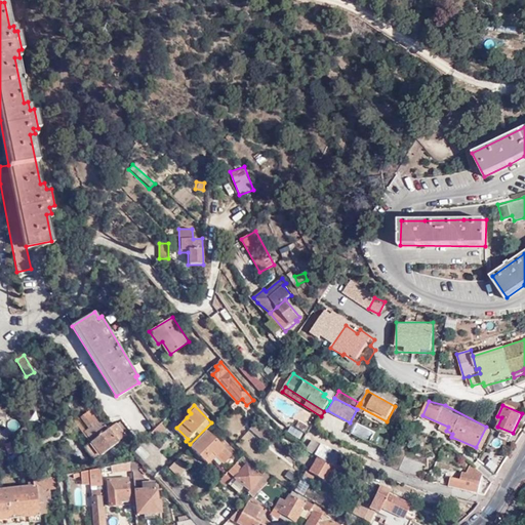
[(358,406),(357,409),(385,425),(387,421),(358,406)]
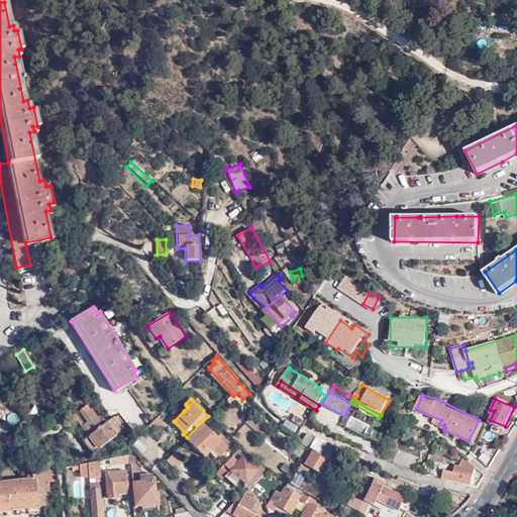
[(92,453),(127,426),(118,412),(107,421),(104,416),(101,418),(89,403),(80,409),(87,420),(83,423),(91,434),(83,440),(92,453)]
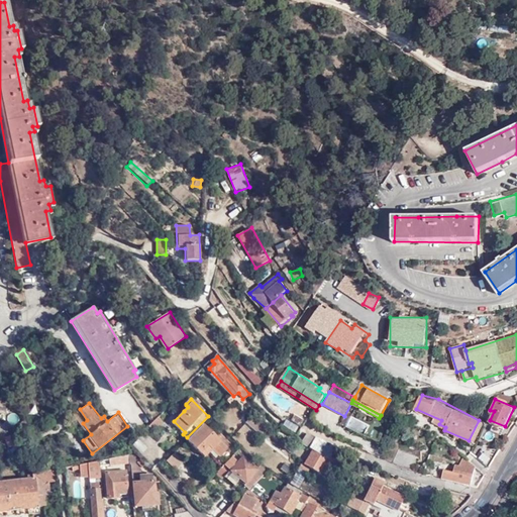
[(291,408),(285,418),(301,428),(302,426),(308,419),(291,408)]
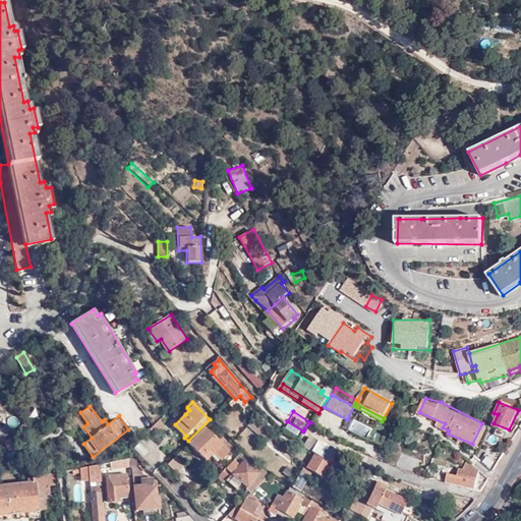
[(159,419),(149,429),(151,430),(161,421),(159,419)]
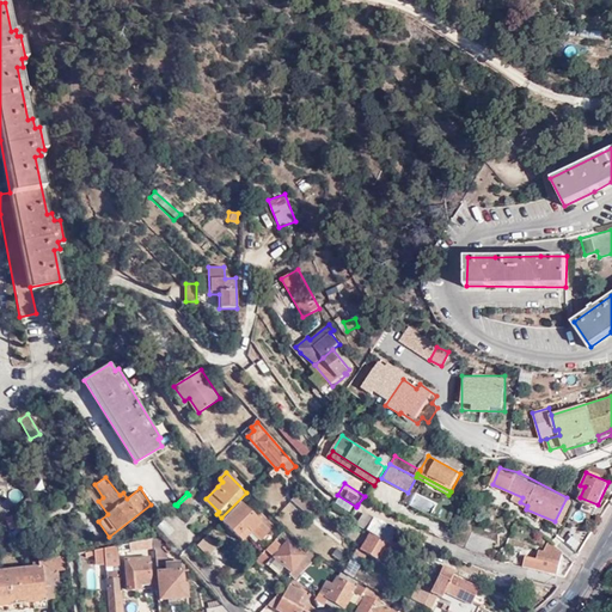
[(221,518),(222,520),(234,508),(248,495),(246,493),(245,494),(221,518)]
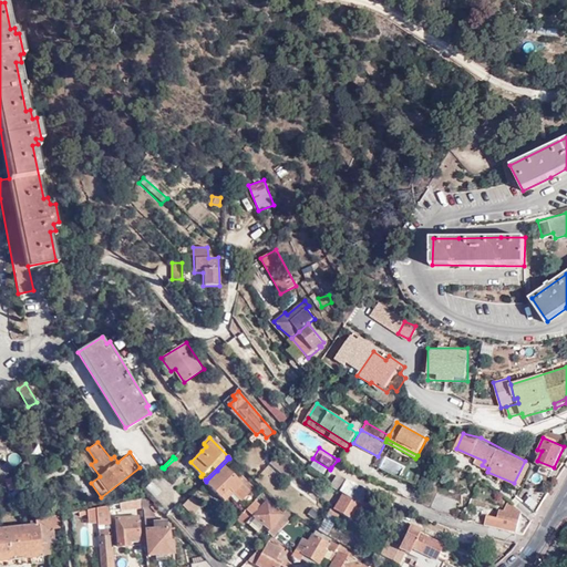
[(24,459),(19,466),(30,480),(37,473),(24,459)]
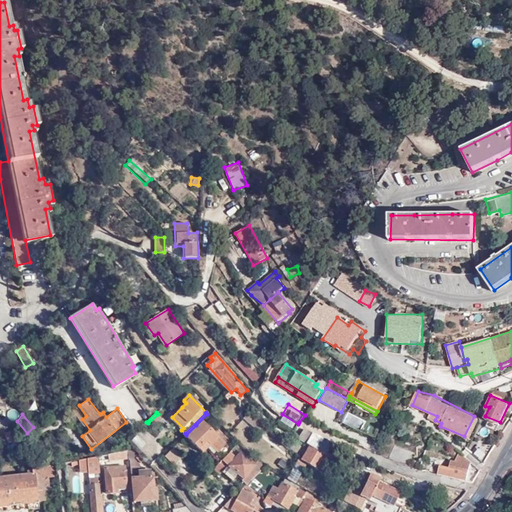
[(158,414),(148,423),(150,425),(157,421),(161,417),(158,414)]
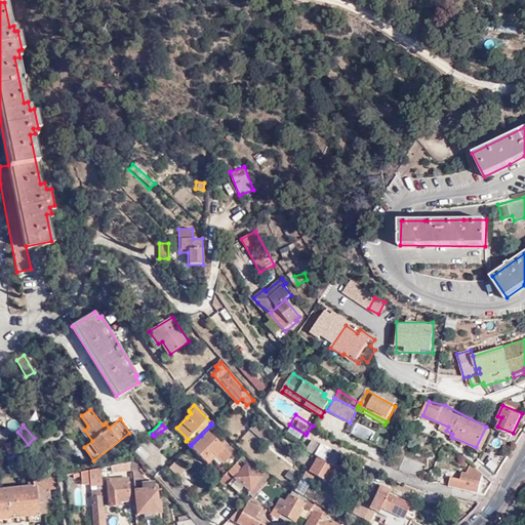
[(207,433),(191,449),(207,465),(214,456),(221,463),(235,450),(223,439),(218,443),(207,433)]
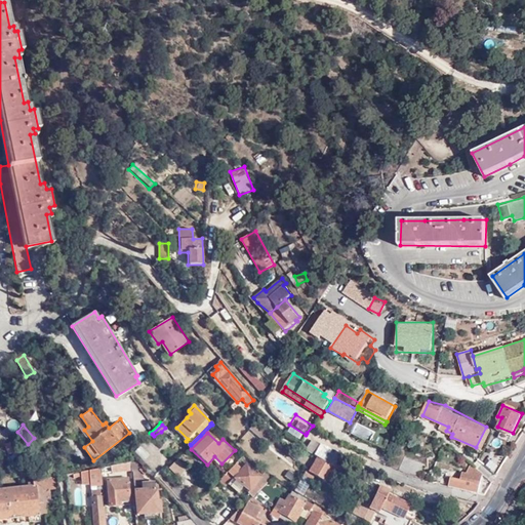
[(306,451),(314,455),(320,445),(312,440),(306,451)]
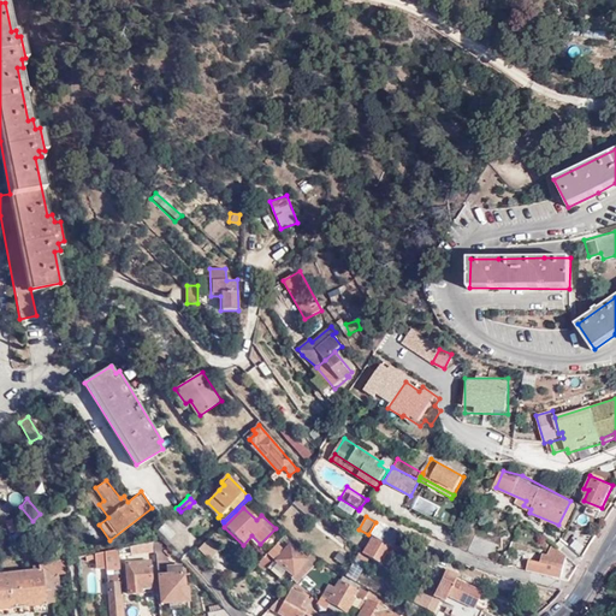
[(375,522),(368,534),(369,534),(371,533),(379,521),(377,520),(375,522)]
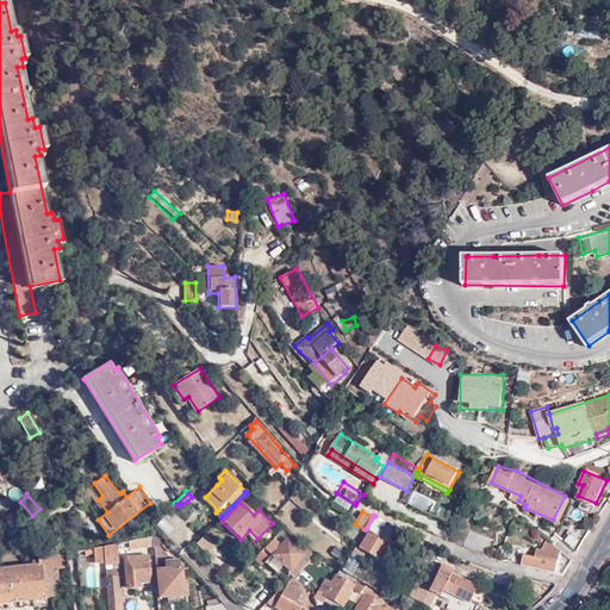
[(369,531),(360,548),(356,546),(343,568),(353,574),(366,552),(379,559),(385,548),(391,552),(396,543),(387,537),(394,527),(375,516),(367,528),(366,529),(369,531)]
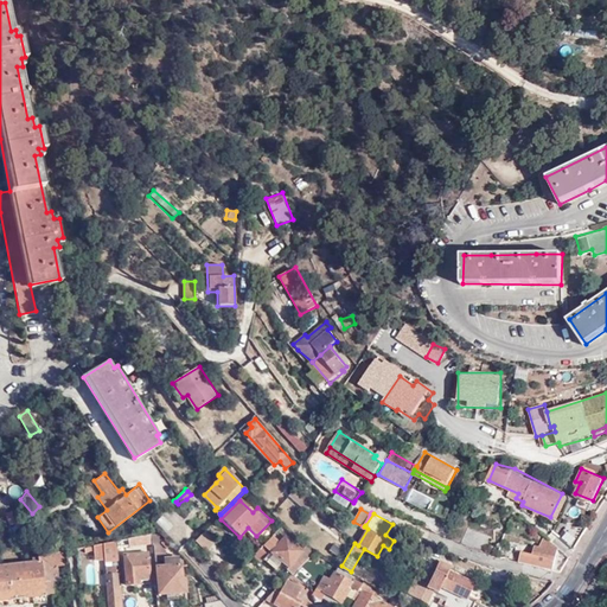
[(561,537),(574,545),(587,524),(569,524),(561,537)]
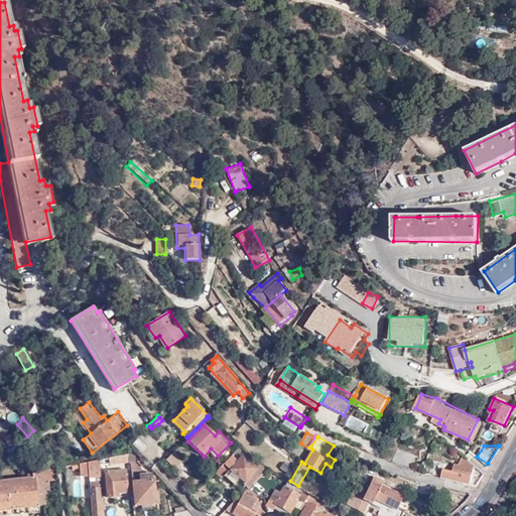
[(141,458),(134,449),(129,450),(130,462),(132,483),(135,483),(136,507),(158,506),(155,484),(152,483),(152,475),(149,475),(148,471),(139,472),(139,464),(135,464),(136,459),(141,458)]
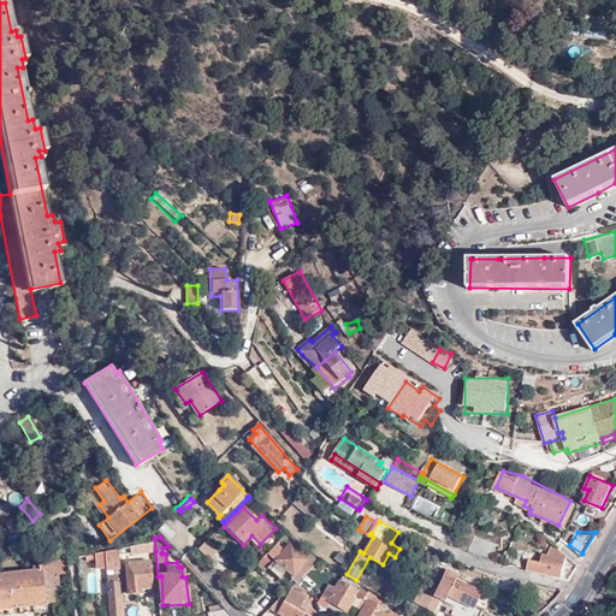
[(131,552),(155,551),(154,538),(131,544),(131,552)]
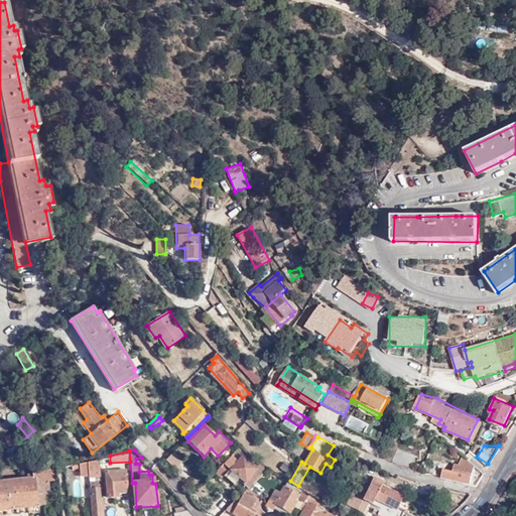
[(175,452),(165,461),(174,470),(183,461),(175,452)]
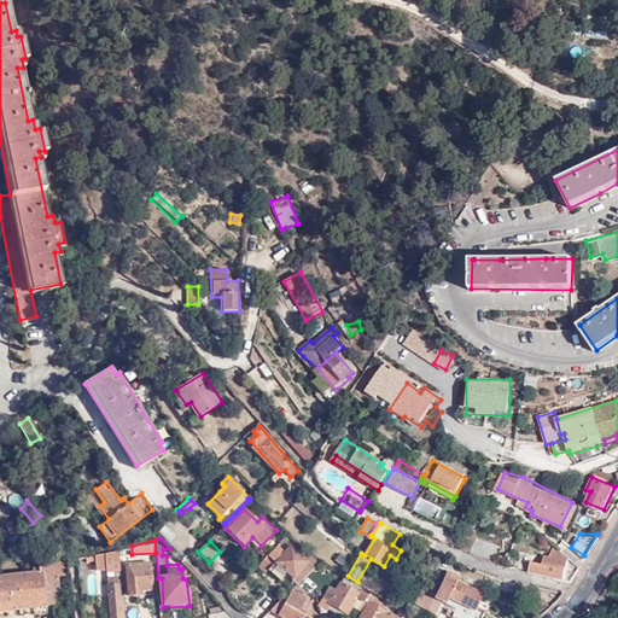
[(291,548),(287,552),(279,544),(269,554),(296,576),(291,582),(296,587),(304,578),(320,564),(312,557),(308,561),(291,548)]
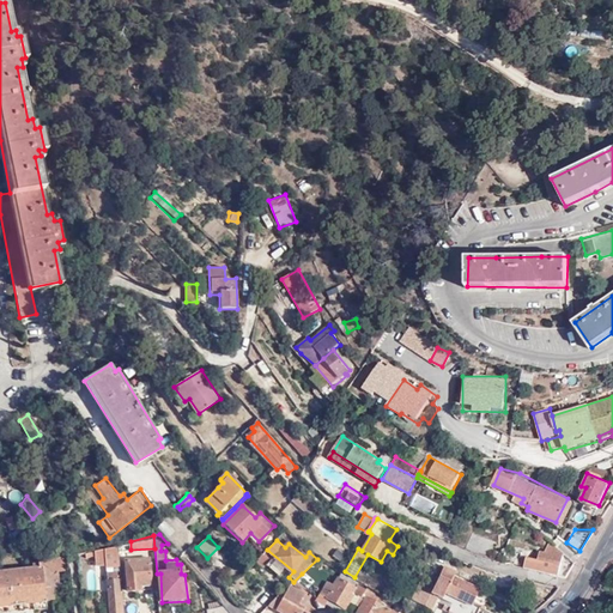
[(566,576),(572,562),(565,554),(550,541),(547,552),(541,551),(539,560),(527,558),(525,566),(560,575),(566,576)]
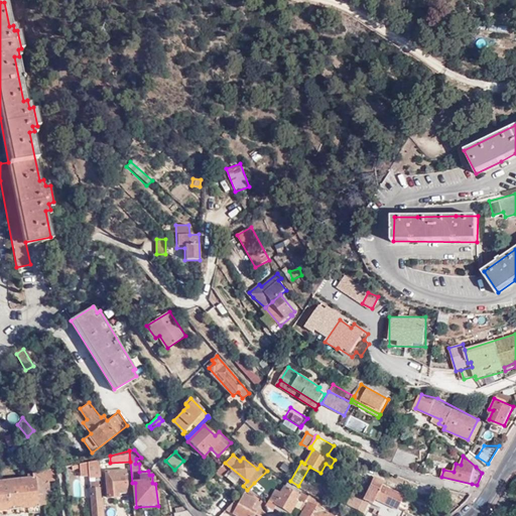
[(92,515),(104,515),(99,458),(80,462),(81,475),(90,474),(92,515)]
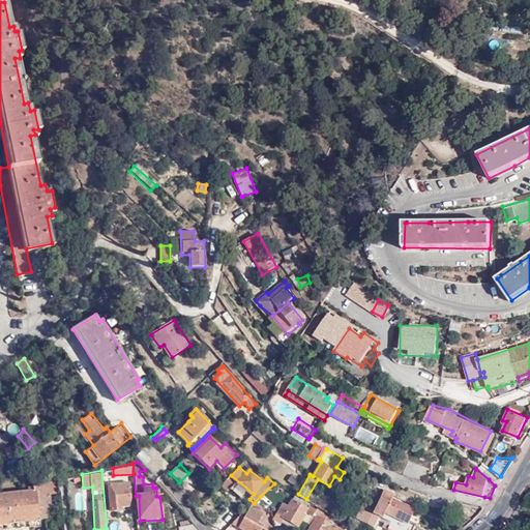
[(235,482),(228,477),(221,484),(228,491),(235,482)]
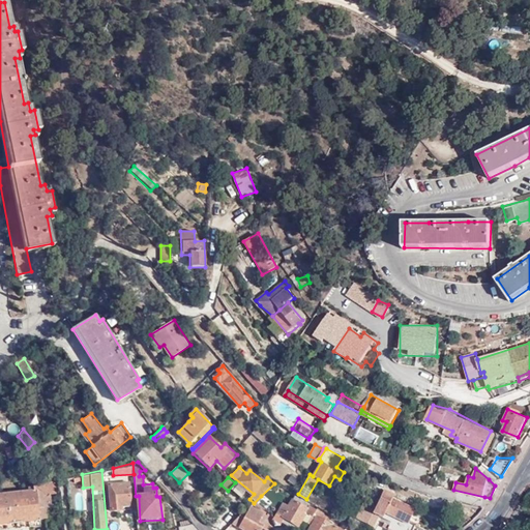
[(0,525),(39,521),(47,520),(46,497),(58,495),(58,491),(55,481),(27,488),(27,492),(0,495),(0,525)]
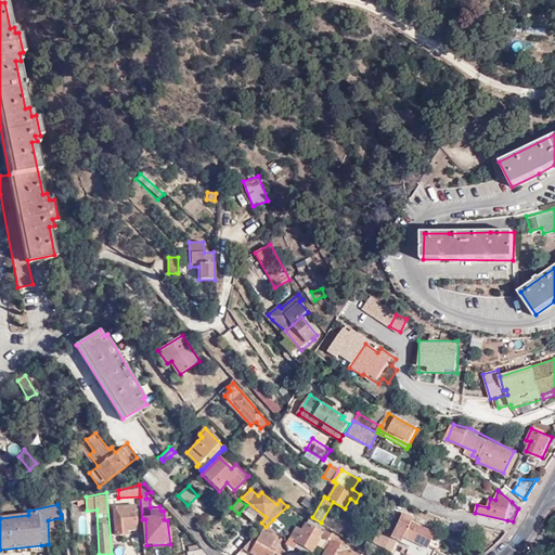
[(136,508),(115,510),(117,536),(128,537),(128,532),(137,531),(136,508)]
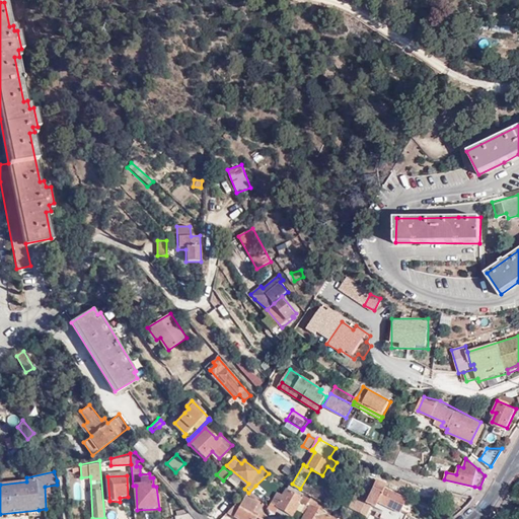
[(235,489),(240,480),(232,475),(227,484),(235,489)]
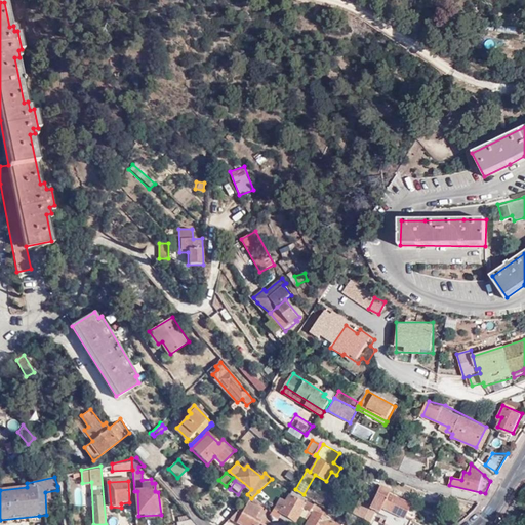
[(486,493),(493,482),(490,481),(485,493),(486,493)]
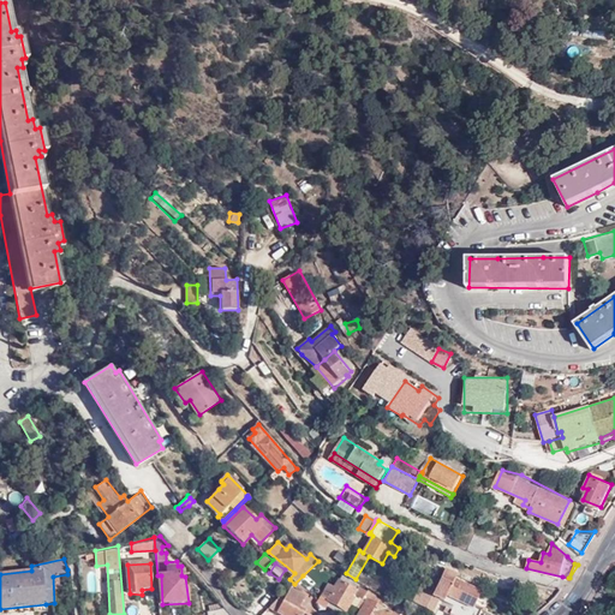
[(526,568),(567,579),(568,578),(562,577),(526,568)]
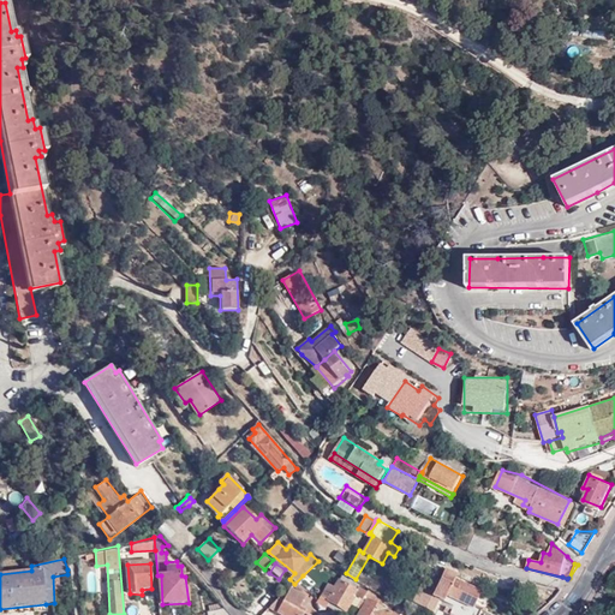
[(435,595),(437,596),(457,605),(453,611),(460,614),(481,614),(483,610),(477,607),(485,590),(448,573),(441,587),(440,586),(435,595)]
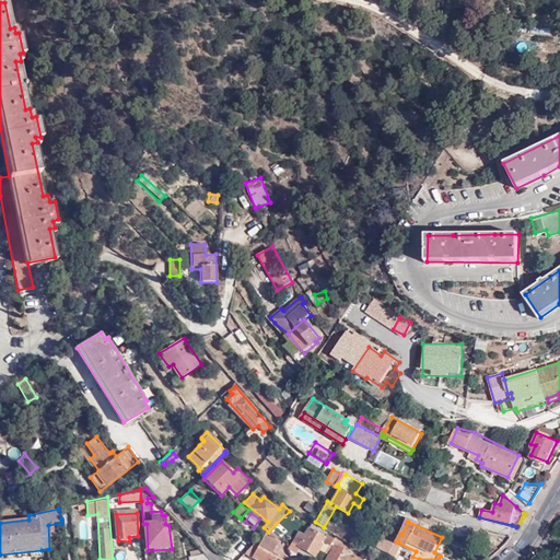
[(312,523),(308,527),(324,537),(325,534),(326,533),(312,523)]
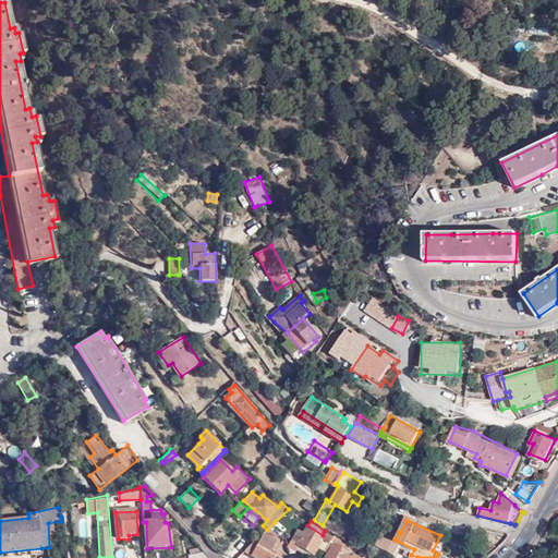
[(326,544),(331,536),(324,532),(323,535),(307,525),(303,533),(298,531),(287,549),(288,554),(294,554),(299,546),(313,556),(323,541),(326,544)]
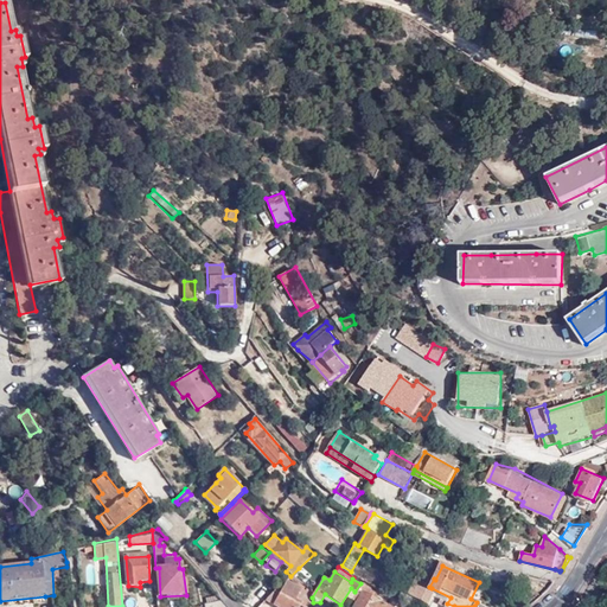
[(426,601),(432,588),(429,587),(434,579),(422,573),(413,593),(426,601)]
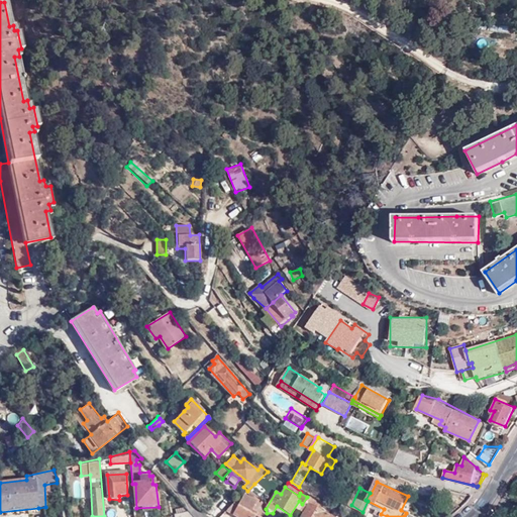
[(242,498),(240,497),(227,510),(238,516),(254,516),(263,506),(243,496),(242,498)]
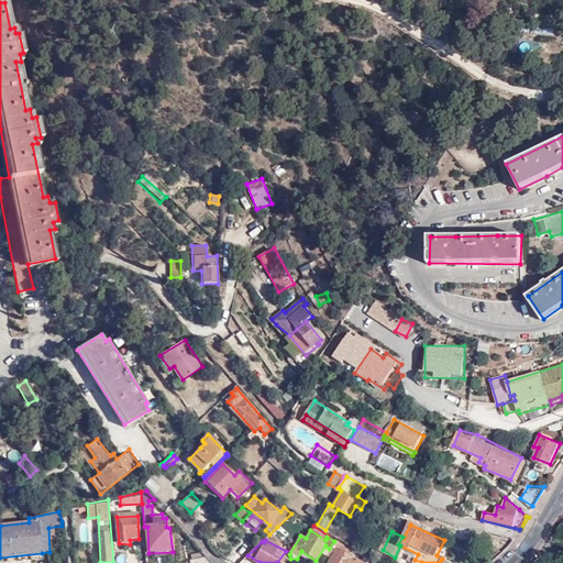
[(364,562),(339,549),(328,562),(364,562)]
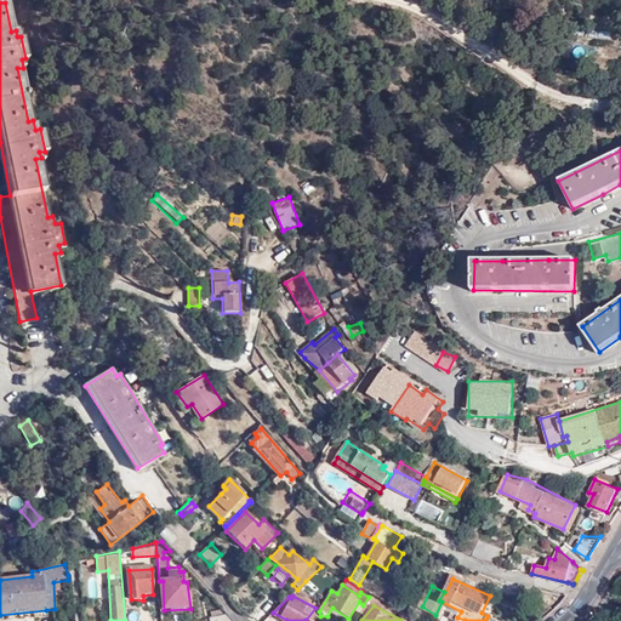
[(46,610),(0,615),(0,620),(12,620),(47,617),(46,610)]
